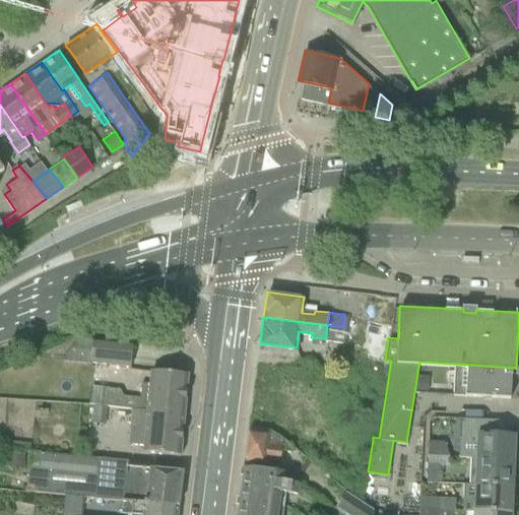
[(327,325),(326,338),(335,340),(341,340),(343,327),(327,325)]
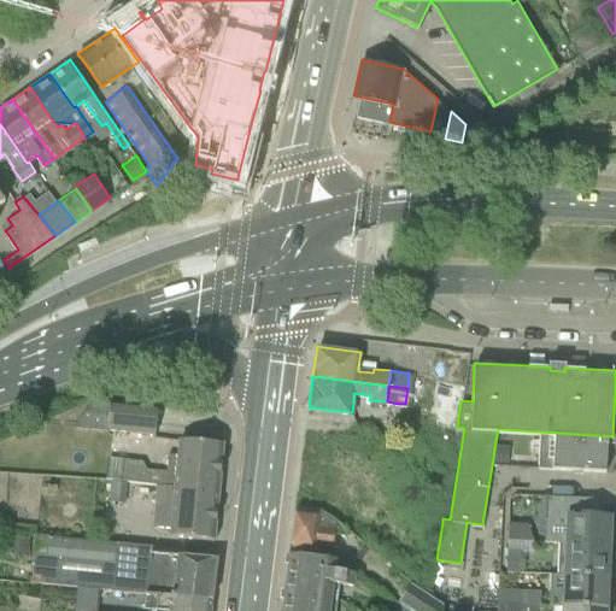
[(156,432),(158,404),(110,399),(94,397),(75,424),(156,432)]
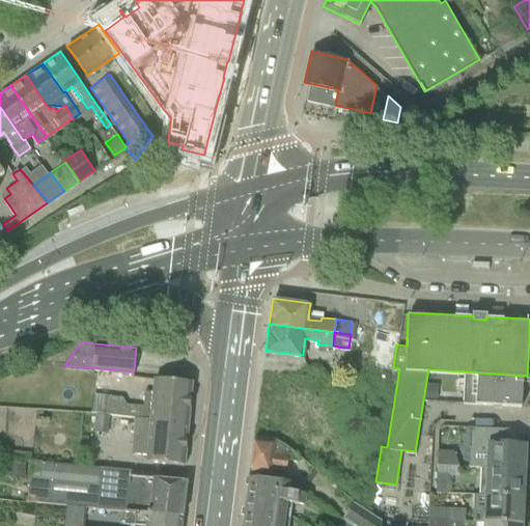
[(523,376),(478,372),(477,392),(464,391),(464,400),(521,405),(523,376)]
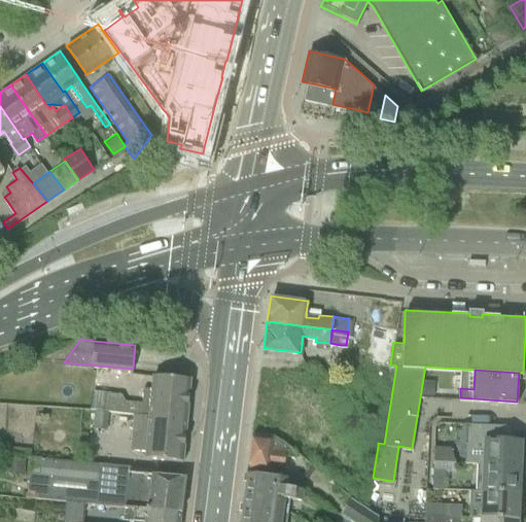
[(105,389),(103,408),(134,412),(186,418),(190,376),(153,373),(152,386),(144,386),(142,401),(126,398),(121,391),(105,389)]
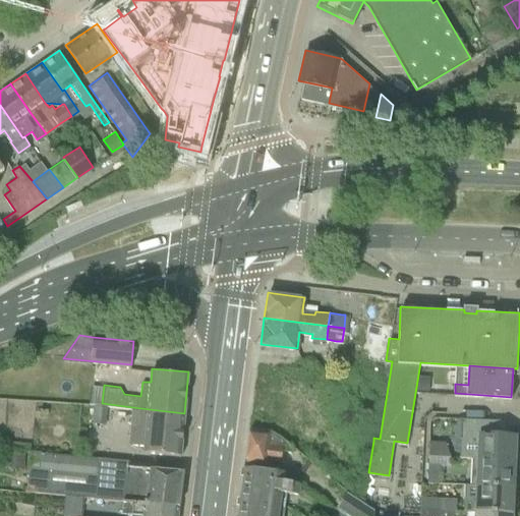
[(419,373),(418,389),(428,390),(429,373),(419,373)]
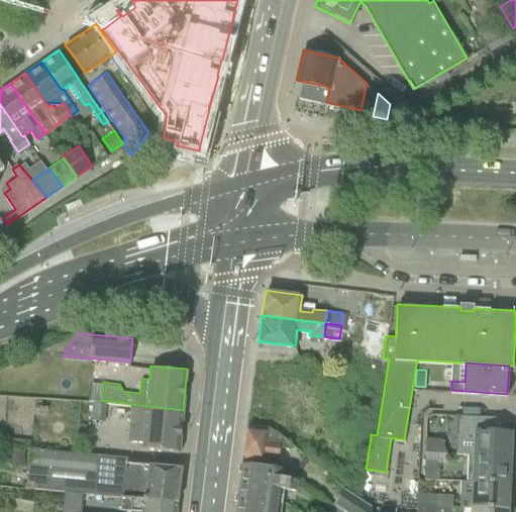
[(105,419),(107,402),(93,401),(91,417),(105,419)]
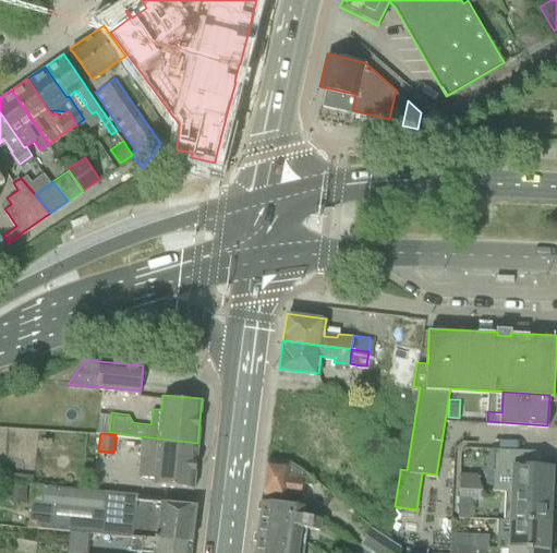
[(142,436),(138,475),(155,476),(154,483),(194,487),(197,443),(142,436)]
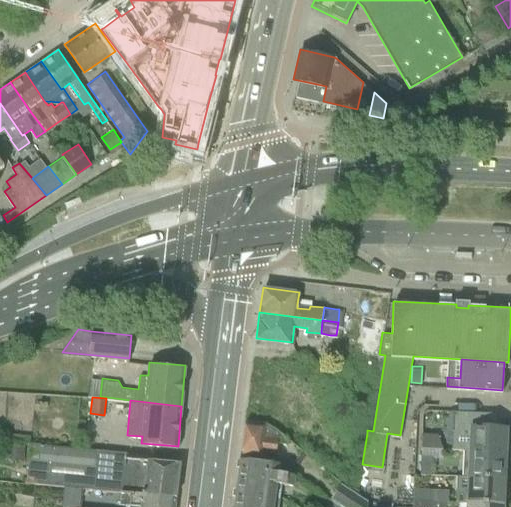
[(453,409),(452,428),(455,428),(454,447),(464,448),(465,448),(504,449),(509,450),(510,428),(505,428),(505,427),(496,426),(492,426),(493,421),(491,421),(492,411),(481,411),(453,409)]
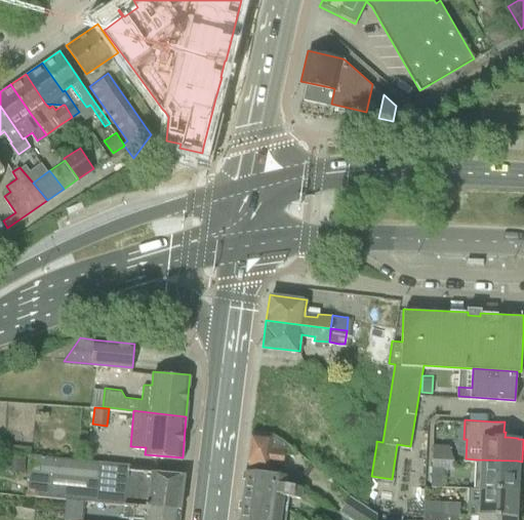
[(252,430),(247,466),(268,468),(269,462),(283,464),(284,452),(294,452),(295,448),(285,440),(273,433),(269,432),(259,431),(252,430)]
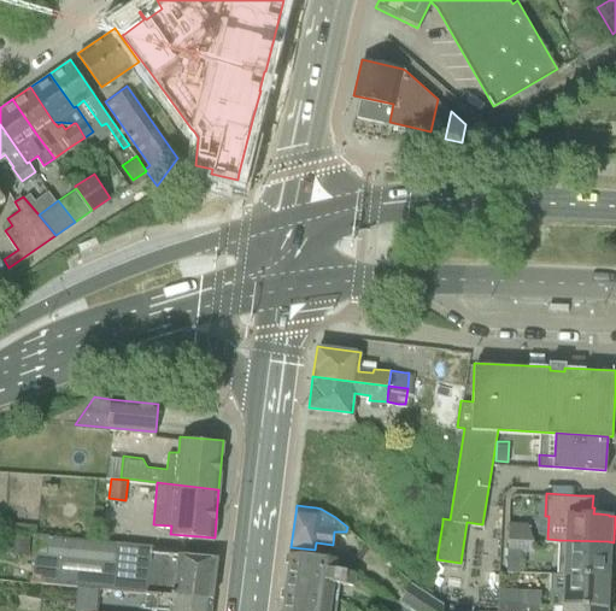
[(5,520),(4,529),(35,532),(35,522),(5,520)]
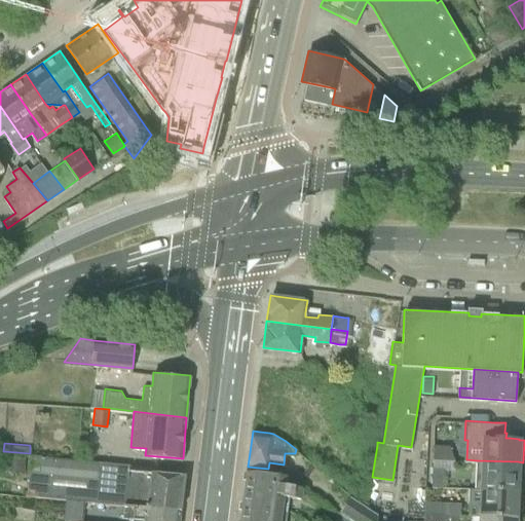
[(4,453),(3,470),(25,471),(26,455),(4,453)]
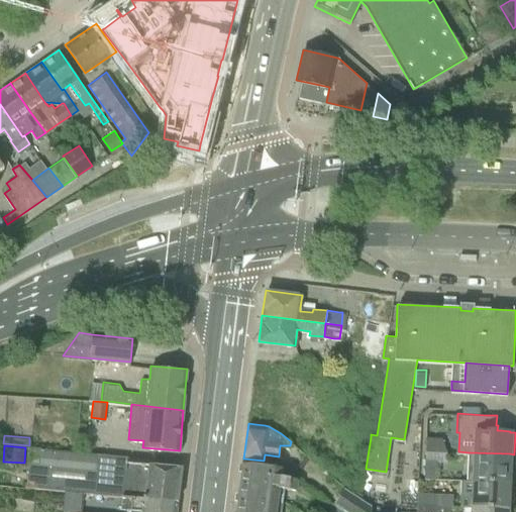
[(30,445),(25,484),(178,501),(182,467),(126,462),(127,455),(30,445)]
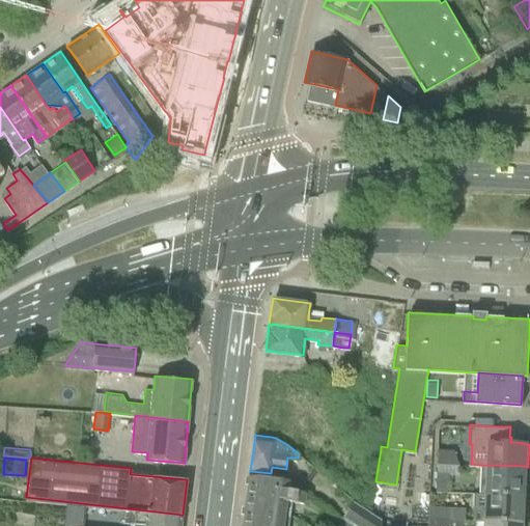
[(482,465),(482,476),(481,492),(487,492),(487,493),(522,494),(523,466),(482,465)]
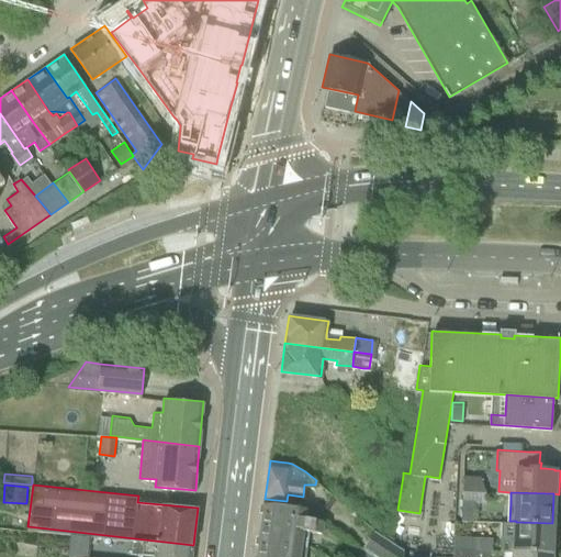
[(460,520),(473,520),(474,500),(461,499),(460,520)]
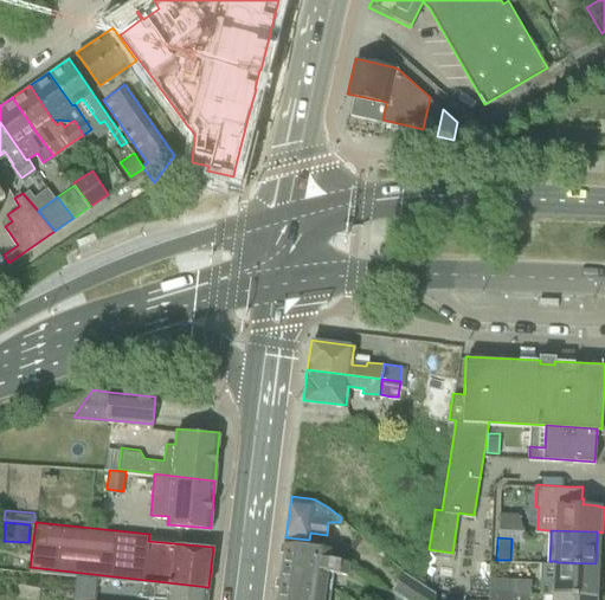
[(285,542),(277,599),(322,599),(327,571),(348,573),(351,561),(330,559),(332,548),(309,544),(285,542)]
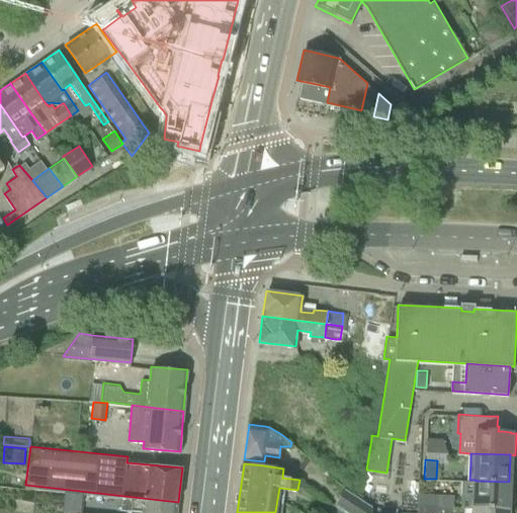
[(509,482),(476,481),(475,494),(469,494),(468,507),(475,507),(508,508),(509,482)]
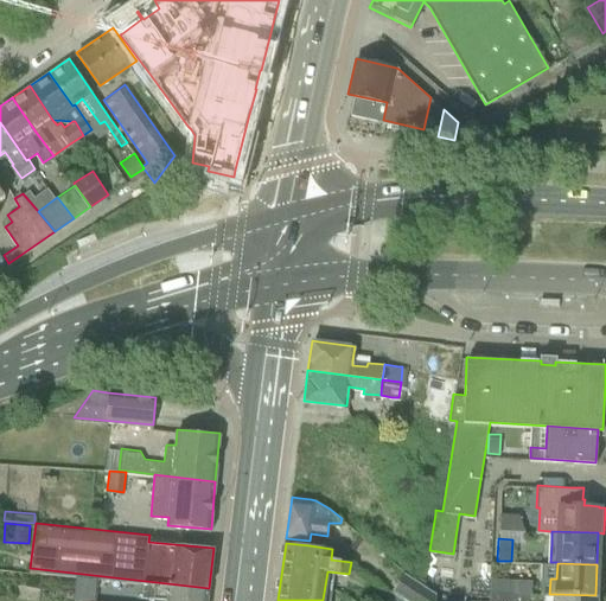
[(206,600),(209,588),(30,568),(30,570),(38,571),(76,575),(74,599),(101,600),(134,600),(135,595),(167,598),(166,600),(206,600)]
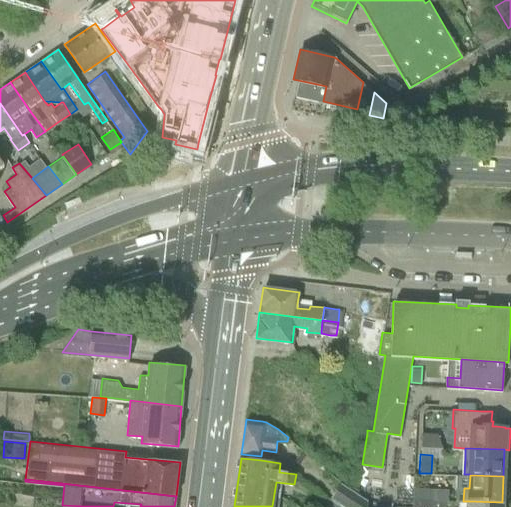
[(344,506),(367,506),(368,499),(341,481),(330,498),(344,506)]
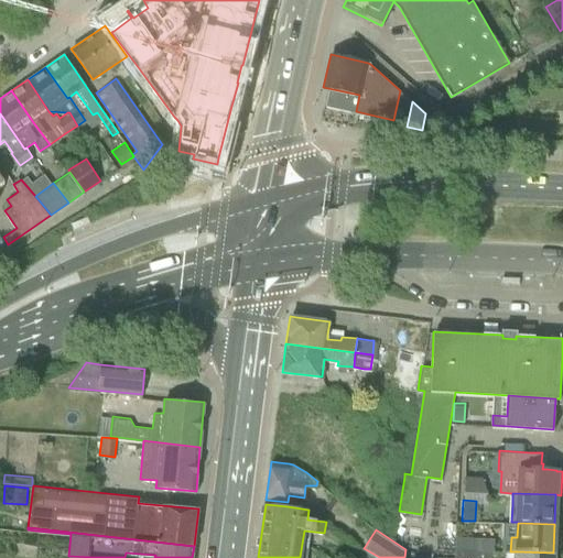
[(454,548),(478,549),(479,536),(455,535),(454,548)]
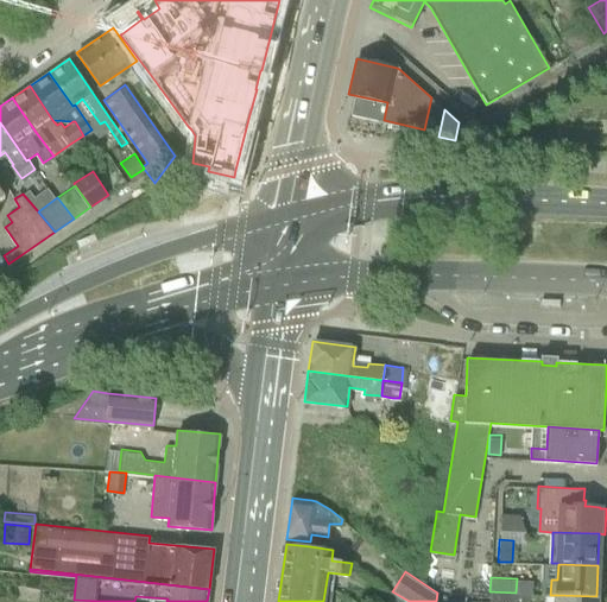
[(489,591),(489,600),(488,601),(514,601),(516,593),(489,591)]
